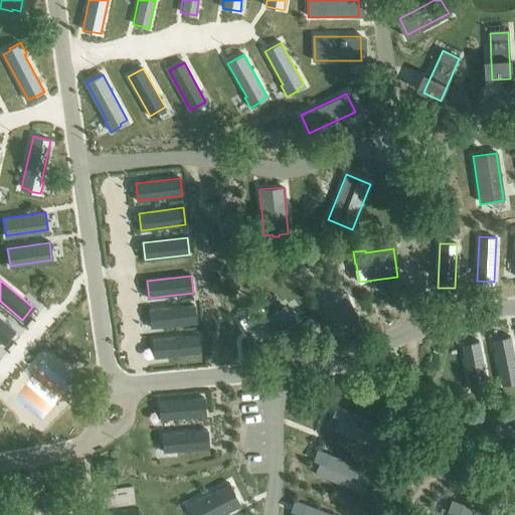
[(336,300),(320,307),(335,342),(361,331),(350,305),(351,304),(347,293),(336,298),(336,300)]
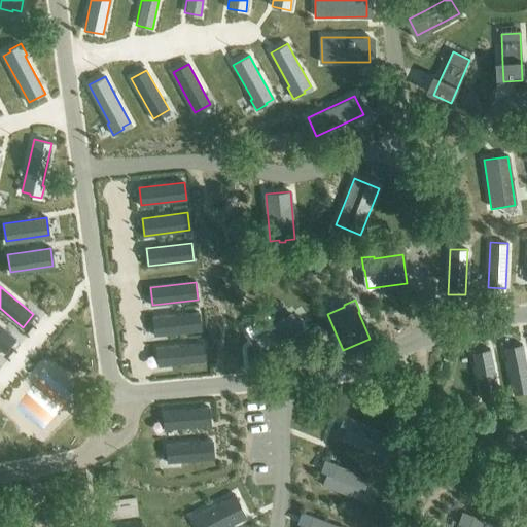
[(199,313),(153,318),(155,336),(201,330),(199,313)]
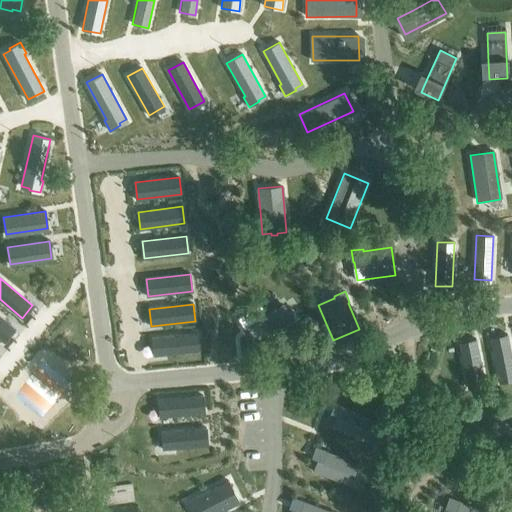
[(268,316),(261,307),(239,322),(259,345),(295,322),(285,307),(268,316)]
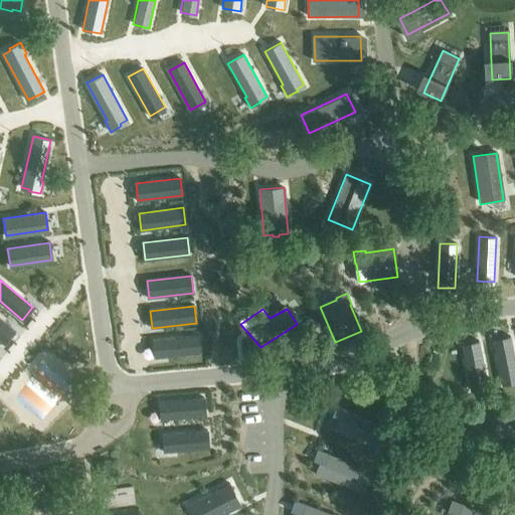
[(0,317),(0,339),(3,342),(14,329),(0,317)]
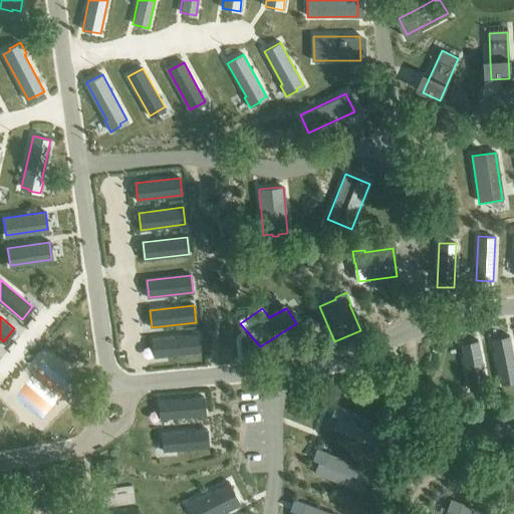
[(198,335),(154,339),(156,356),(199,351),(198,335)]
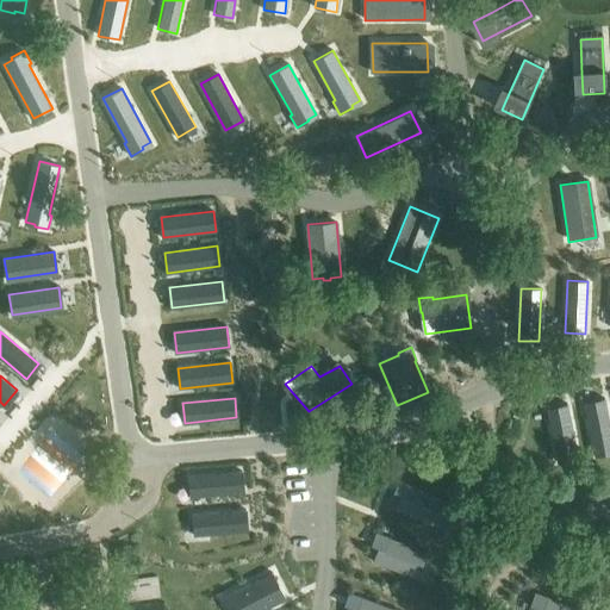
[(609,425),(605,400),(584,405),(595,456),(609,453),(609,425)]
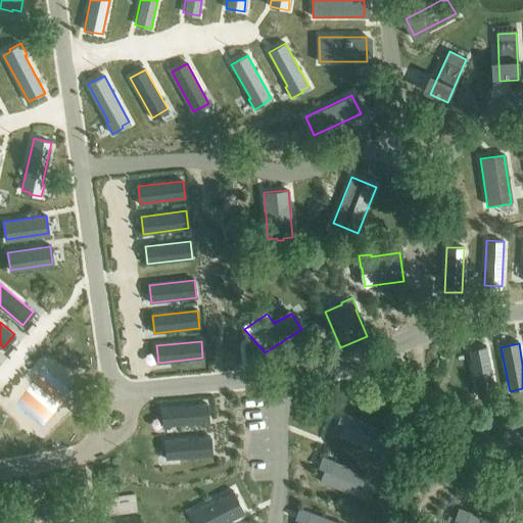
[(486,348),(469,351),(477,395),(495,392),(486,348)]
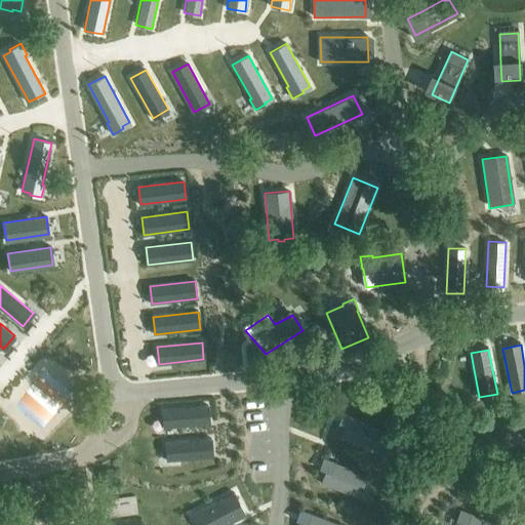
[(44,371),(15,401),(43,428),(72,398),(44,371)]
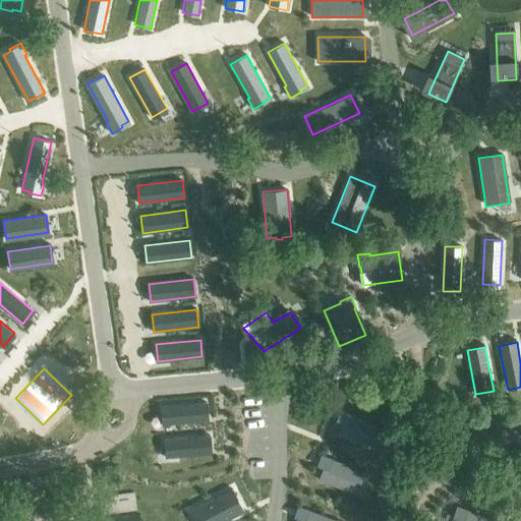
[(207,403),(162,406),(163,424),(208,421),(207,403)]
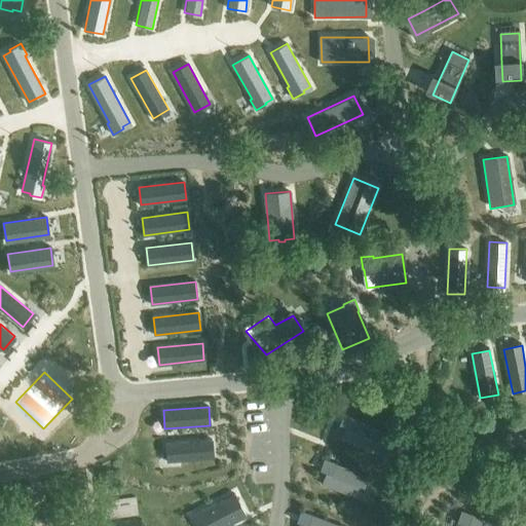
[(345,426),(340,439),(372,452),(377,441),(383,443),(387,431),(355,418),(350,429),(345,426)]
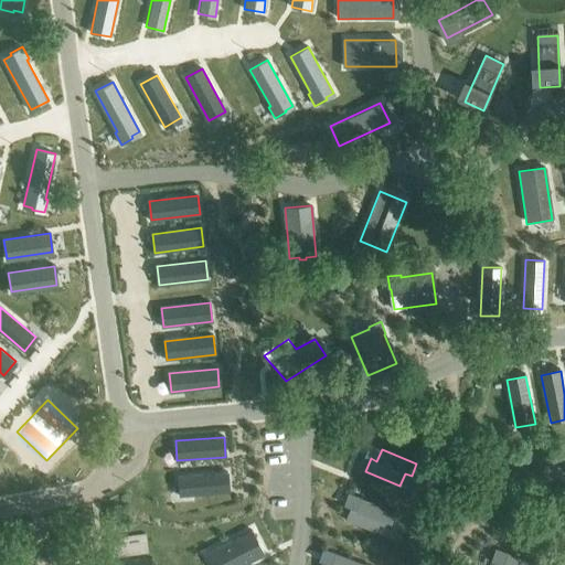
[(227,472),(179,476),(181,496),(228,492),(227,472)]
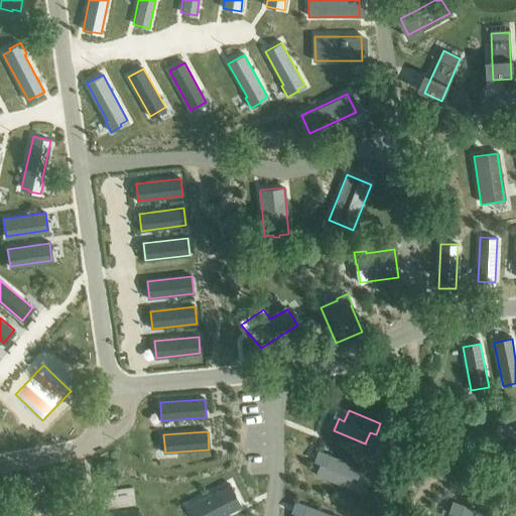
[(320,464),(316,475),(349,487),(353,476),(358,478),(363,467),(331,455),(327,466),(320,464)]
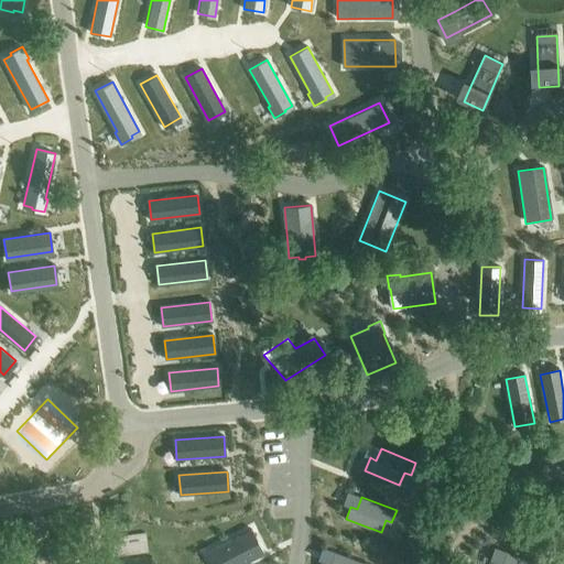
[(251,530),(207,553),(212,563),(214,563),(215,563),(242,563),(264,553),(251,530)]
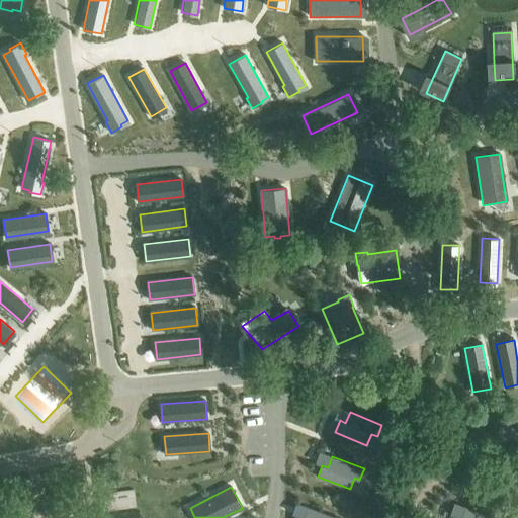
[(304,517),(298,516),(296,517),(338,517),(309,507),(304,517)]
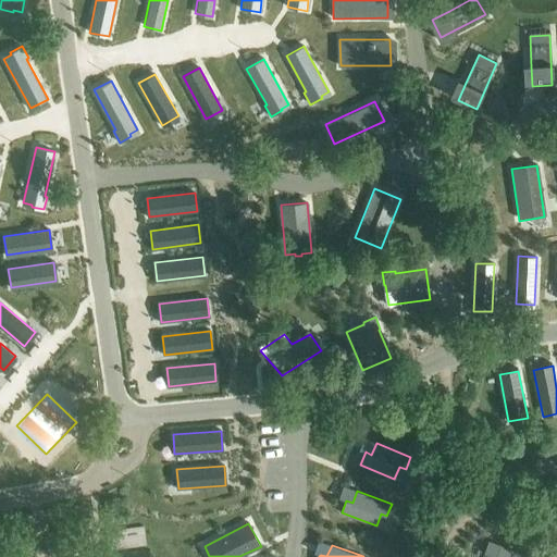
[(490,555),(489,556),(532,556),(500,545),(496,556),(490,555)]
